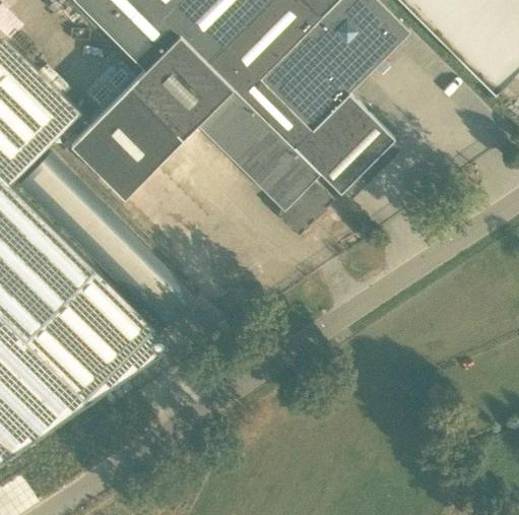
[(72,0),(145,72),(178,39),(232,91),(294,150),(319,176),(339,196),(393,141),(347,95),(402,41),(408,36),(374,0),(72,0)]
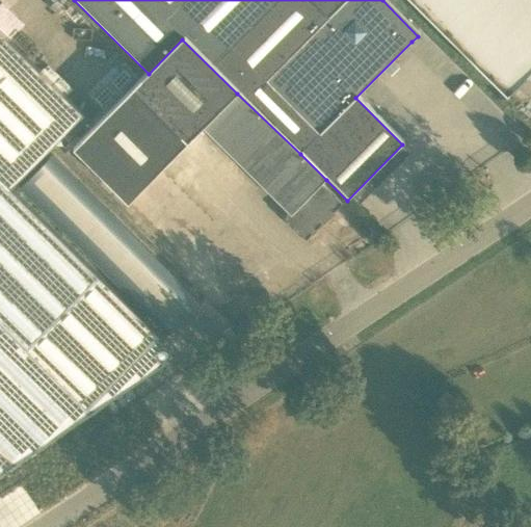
[(530,0),(407,0),(506,97),(530,72),(530,0)]
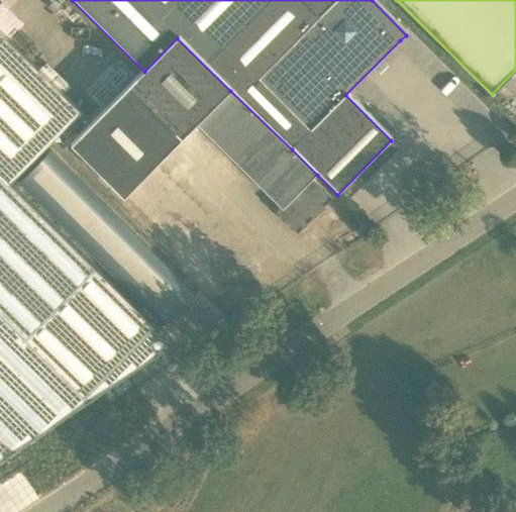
[(0,405),(7,397),(0,390),(0,314),(84,398),(153,328),(9,185),(80,113),(0,33),(0,405)]
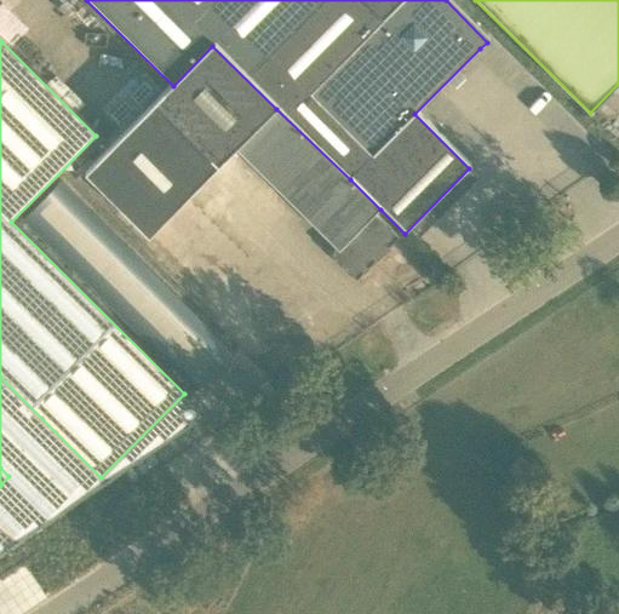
[(350,179),(276,109),(212,46),(173,86),(82,177),(145,241),(233,151),(336,253),(330,258),(355,283),(397,241),(373,217),(380,210),(350,179)]
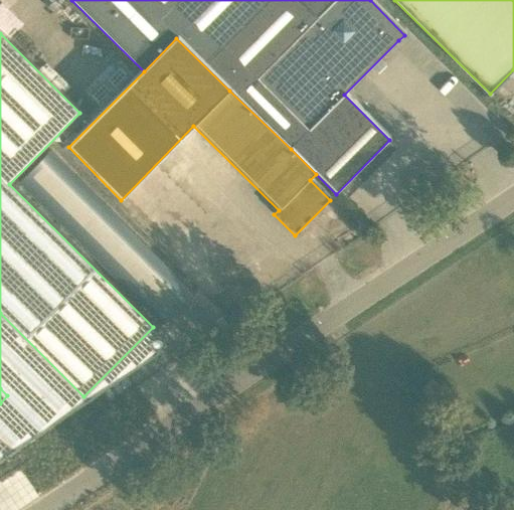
[(16,186),(162,326),(194,292),(48,152),(16,186)]
